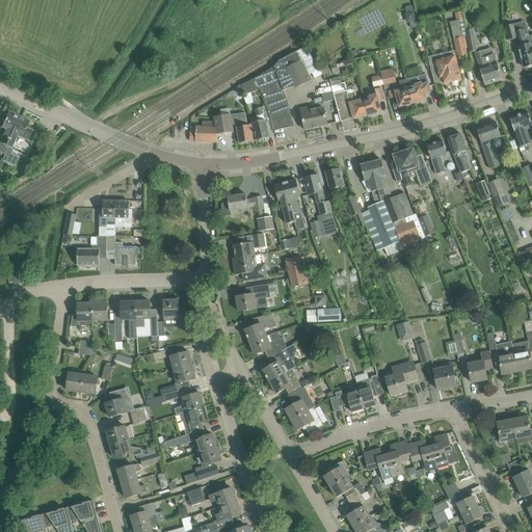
[(405,7),(407,14),(404,14),(406,23),(409,23),(411,29),(418,27),(411,5),(405,7)]
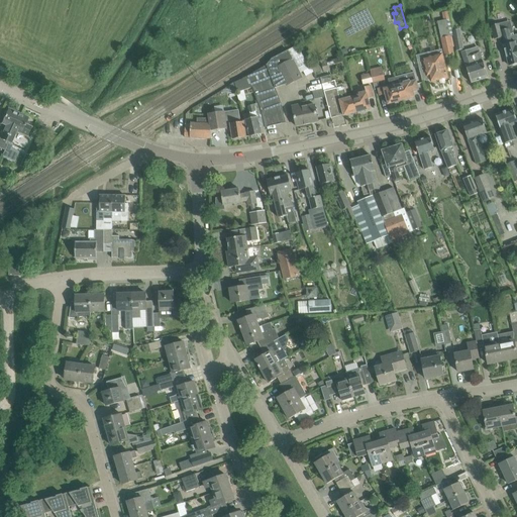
[(443,21),(438,22),(445,56),(454,54),(452,47),(454,46),(452,36),(450,36),(450,35),(453,35),(452,30),(449,12),(448,12),(448,11),(441,12),(442,14),(443,21)]
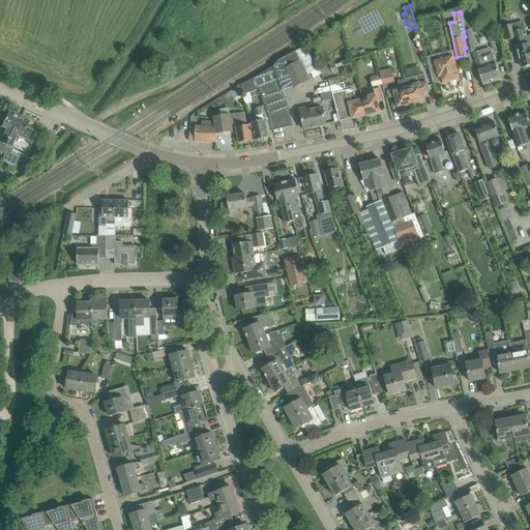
[(529,35),(523,37),(521,30),(514,31),(512,24),(503,27),(506,40),(514,38),(518,47),(517,47),(519,55),(520,55),(523,68),(529,65),(529,35)]
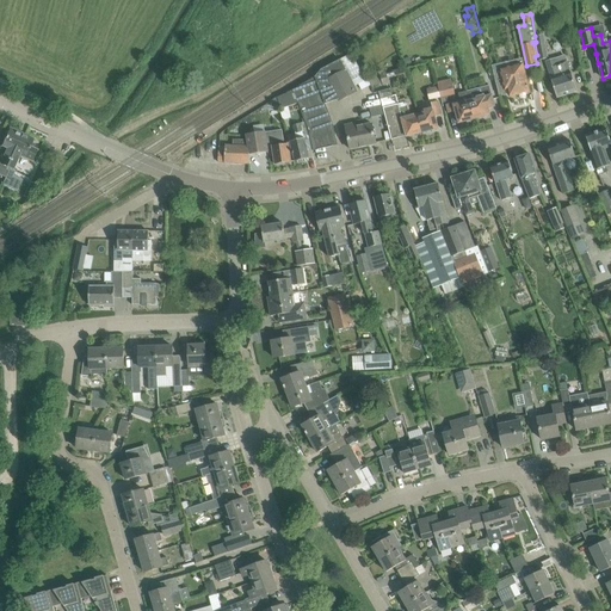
[(544,35),(535,36),(539,60),(548,59),(544,35)]
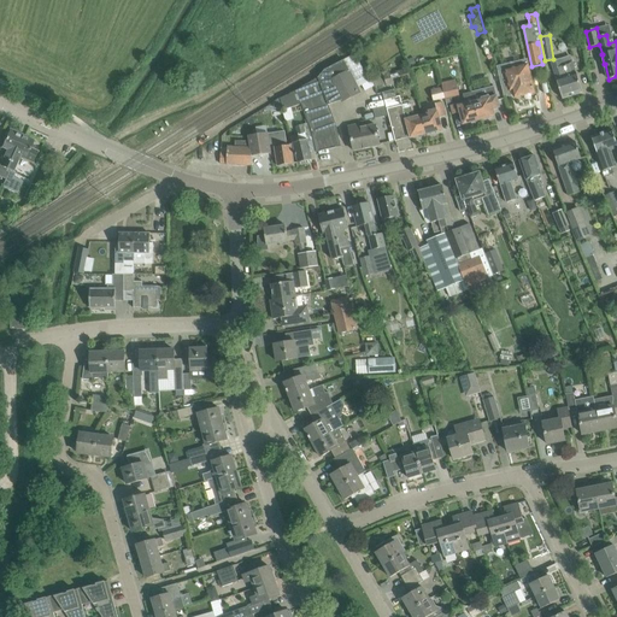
[(312,135),(313,139),(316,151),(341,145),(335,124),(328,105),(341,101),(341,103),(360,92),(357,87),(344,60),(324,70),(318,78),(299,89),(289,95),(281,98),(286,110),(301,104),(311,130),(311,131),(312,135)]
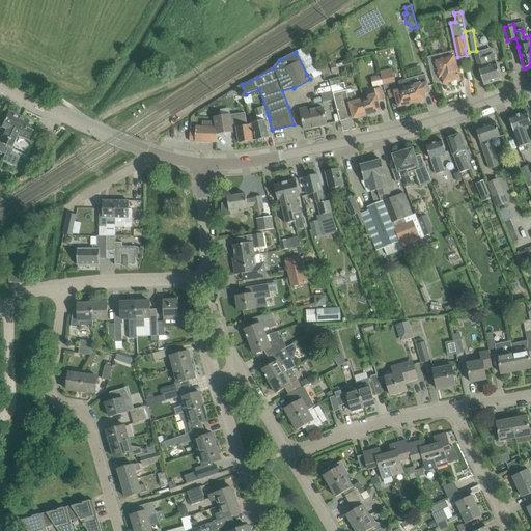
[(496,62),(493,53),(483,56),(482,56),(476,58),(479,67),(478,68),(484,85),(501,80),(496,62)]
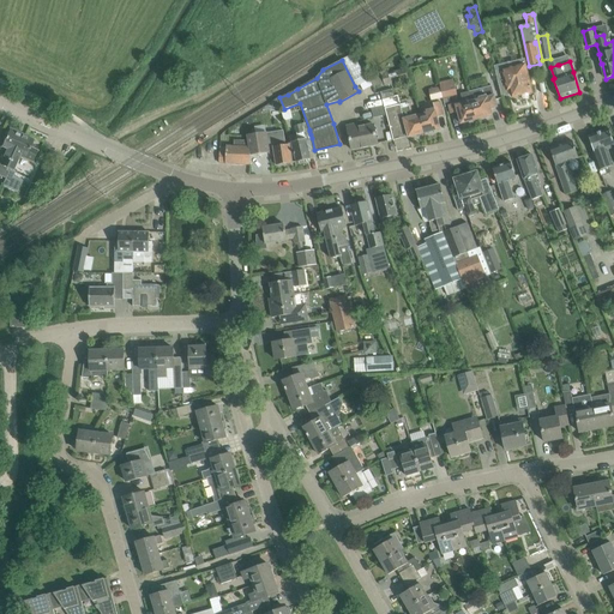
[(504,71),(497,73),(501,94),(511,91),(512,96),(531,92),(525,66),(504,71)]
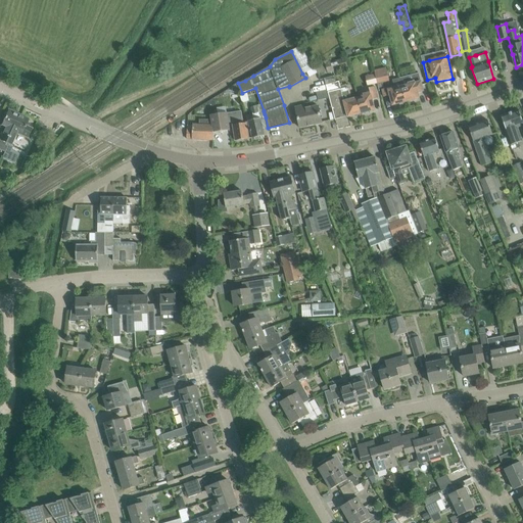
[(318,74),(328,70),(328,73),(348,67),(346,59),(326,64),(315,66),(318,74)]
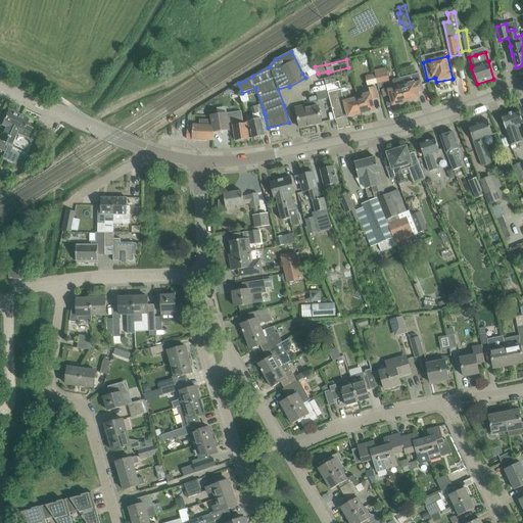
[(374,70),(375,76),(377,84),(389,81),(386,67),(374,70)]
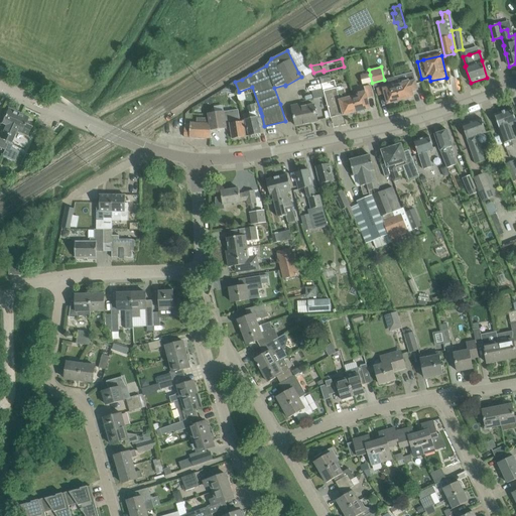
[(413,73),(394,78),(400,101),(402,101),(402,102),(407,101),(407,99),(413,98),(412,92),(418,90),(413,73)]
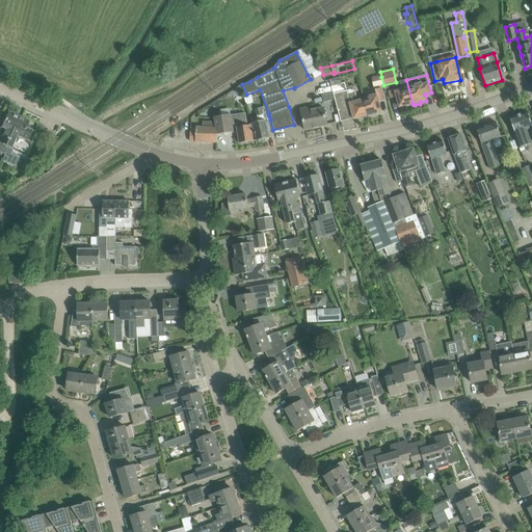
[(341,77),(330,80),(341,124),(342,123),(342,122),(353,118),(354,120),(347,90),(347,87),(345,83),(342,83),(341,77)]
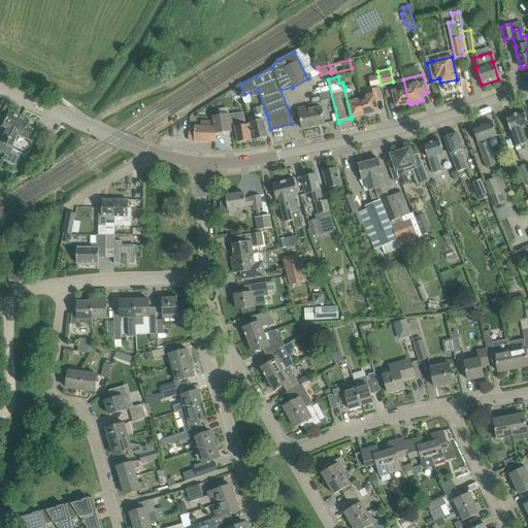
[(381,85),(378,76),(369,78),(371,87),(381,85)]
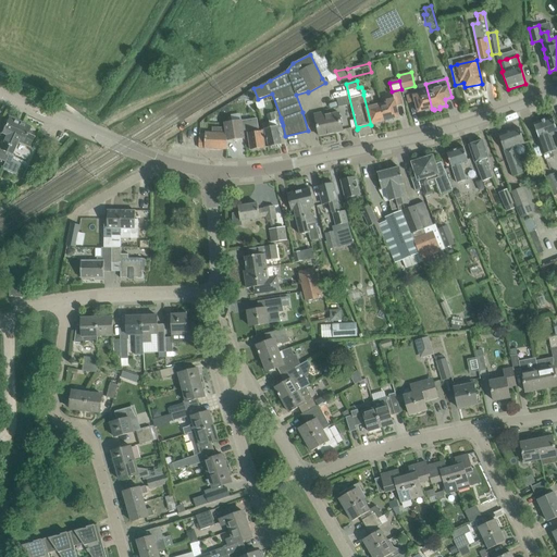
[(432,109),(425,84),(418,86),(420,93),(407,96),(409,103),(416,101),(418,113),(432,109)]
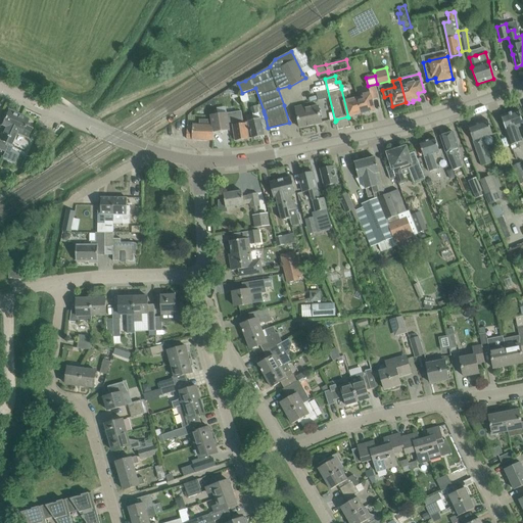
[(346,85),(341,86),(341,89),(348,117),(362,113),(358,98),(351,100),(348,87),(346,88),(346,85)]
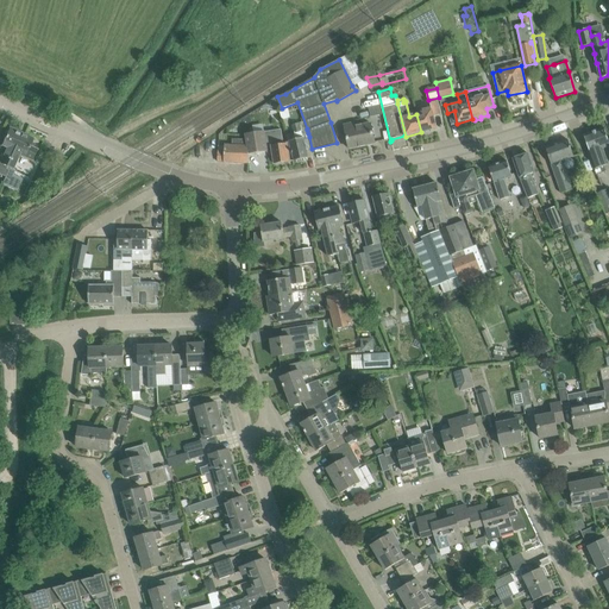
[(429,102),(431,108),(415,112),(416,114),(421,132),(422,132),(422,133),(428,132),(428,131),(437,129),(433,117),(440,114),(437,101),(429,102)]
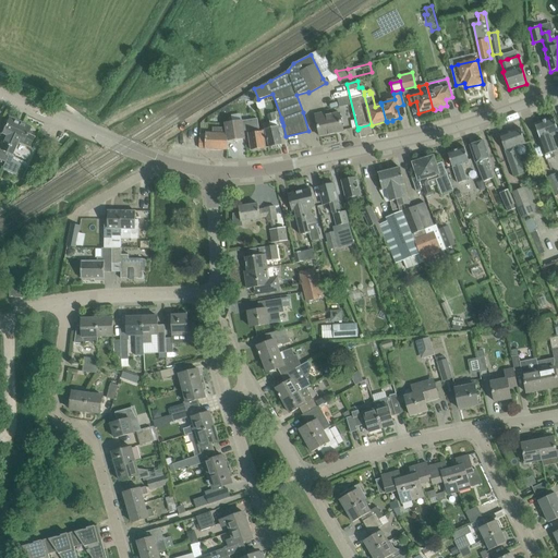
[(271,128),(266,129),(269,147),(282,145),(278,126),(283,125),(282,122),(281,119),(279,111),(268,114),(271,128)]
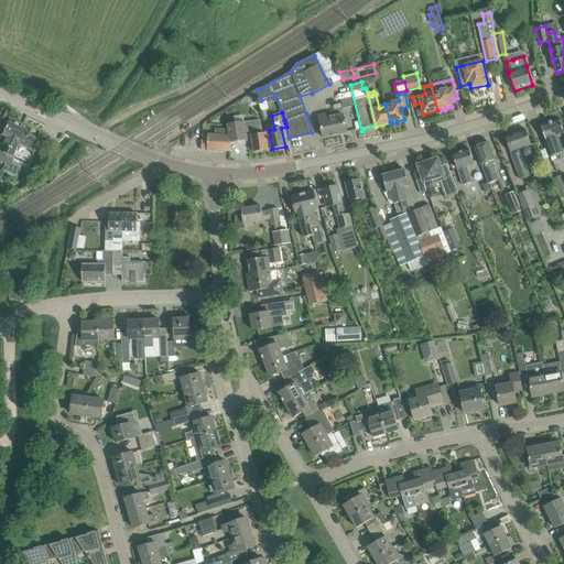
[(220,115),(214,118),(217,123),(224,120),(220,115)]
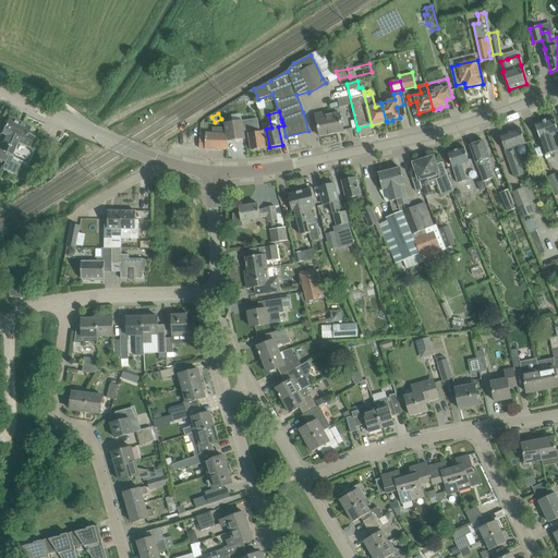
[(315,114),(319,136),(343,132),(340,113),(326,117),(325,113),(315,114)]
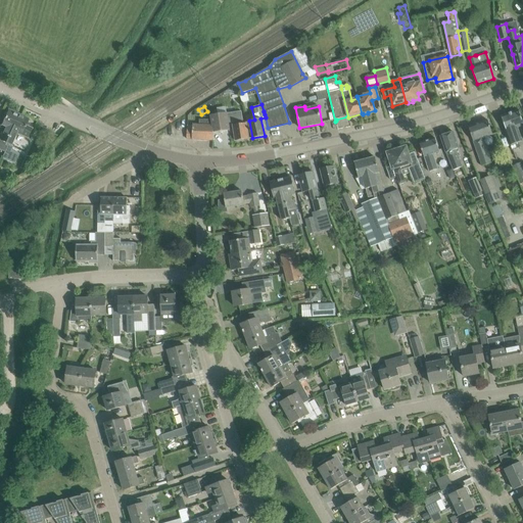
[(8,110),(1,126),(5,128),(0,139),(0,149),(5,152),(8,144),(6,142),(18,114),(8,110)]
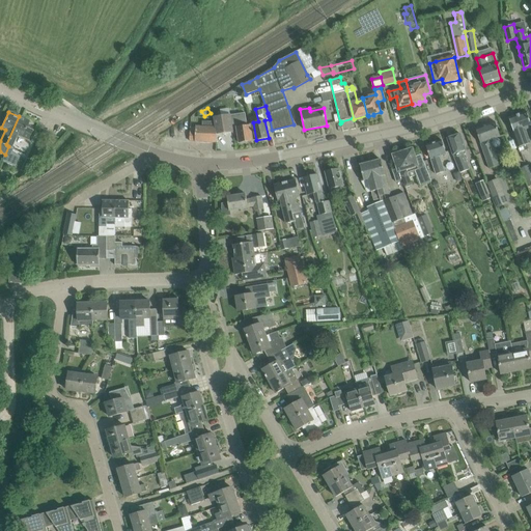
[(509,118),(514,133),(513,133),(521,152),(528,150),(525,142),(529,141),(525,130),(530,127),(530,123),(527,112),(509,118)]
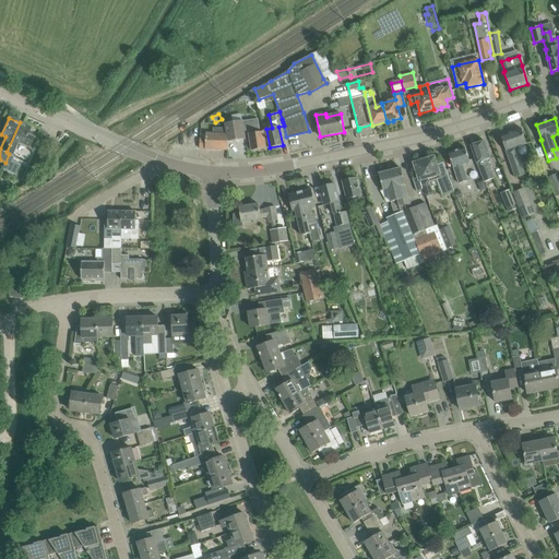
[(245,140),(245,131),(249,131),(251,151),(266,149),(263,132),(260,132),(258,119),(250,120),(242,121),(242,120),(233,121),(225,122),(225,123),(226,128),(227,128),(227,135),(228,135),(228,141),(245,140)]
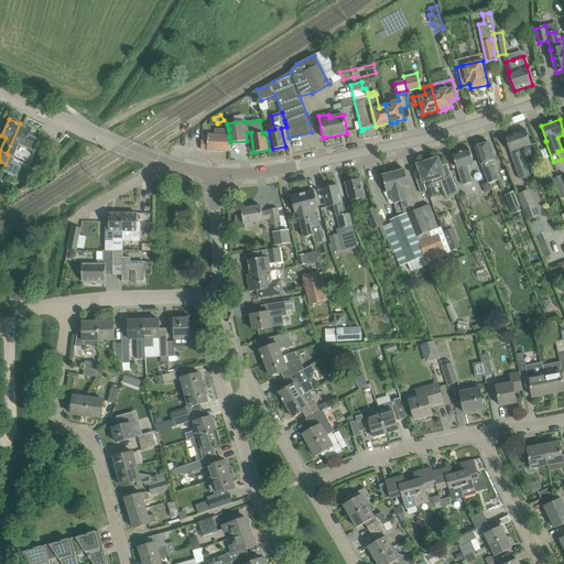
[(22,166),(12,162),(13,158),(12,158),(18,143),(30,149),(34,139),(28,136),(31,129),(20,123),(7,153),(9,155),(6,164),(2,170),(17,176),(22,166)]
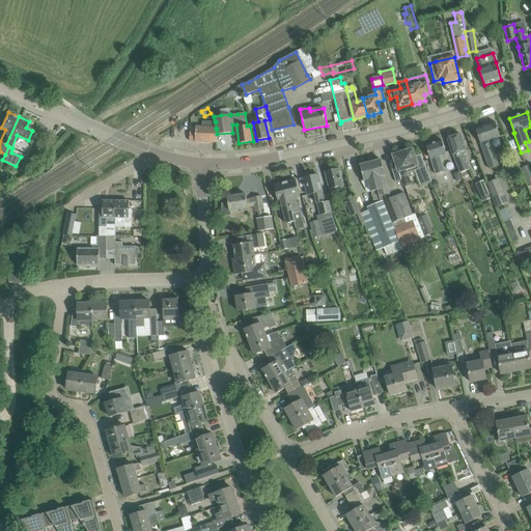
[(216,142),(217,134),(217,129),(216,129),(216,121),(215,121),(202,121),(202,127),(195,126),(195,132),(190,132),(190,141),(216,142)]
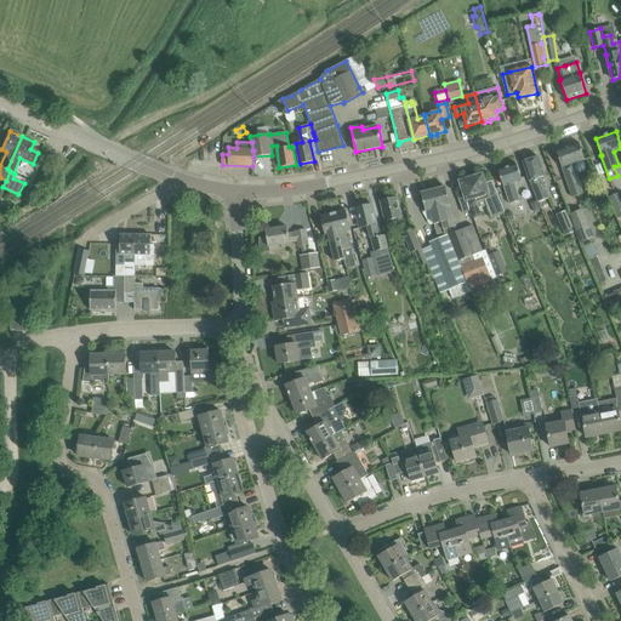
[(579,143),(557,151),(573,197),(584,193),(573,164),(576,163),(575,166),(576,171),(580,172),(584,171),(586,167),(585,163),(581,161),(580,161),(585,159),(579,143)]
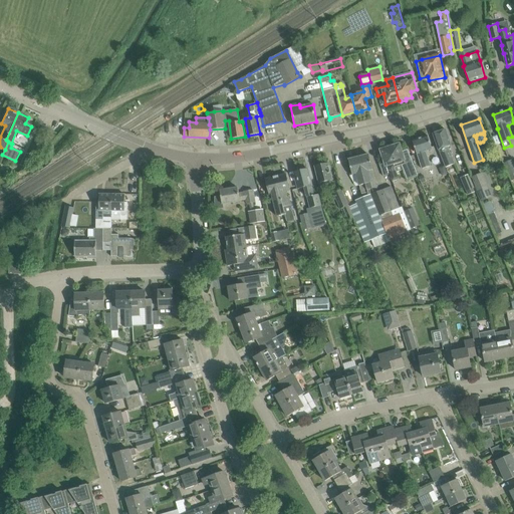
[(433,134),(439,150),(439,151),(446,167),(455,164),(448,148),(451,146),(446,130),(433,134)]
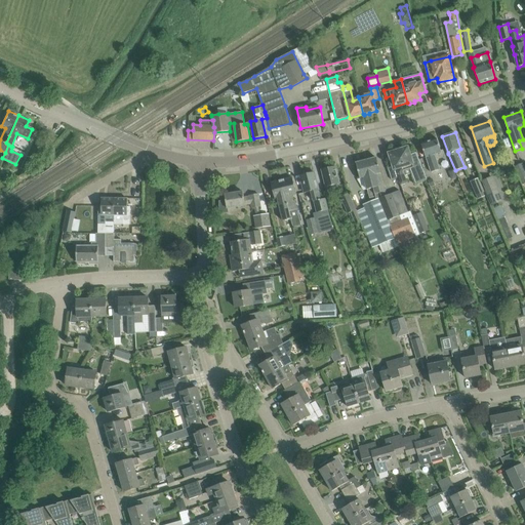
[(427,157),(431,172),(439,169),(435,155),(441,153),(437,138),(421,144),(426,158),(427,157)]
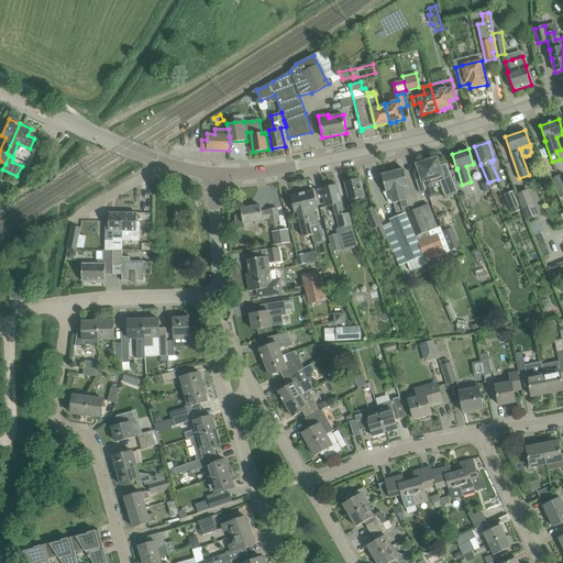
[(418,165),(422,179),(416,181),(420,194),(426,192),(429,199),(437,197),(434,188),(442,186),(446,198),(457,194),(446,164),(440,166),(437,158),(418,165)]
